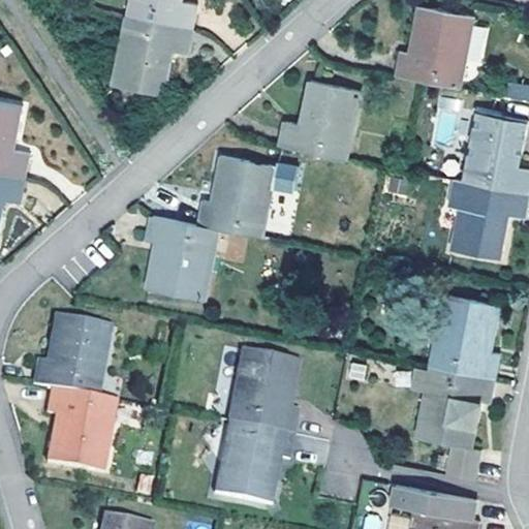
[(182,0),(127,0),(124,18),(191,29),(196,4),(182,0)]
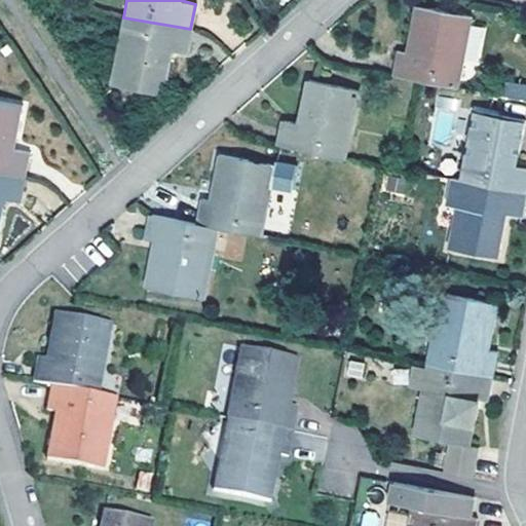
[(392,76),(457,89),(472,16),(415,6),(407,52),(397,50),(392,76)]
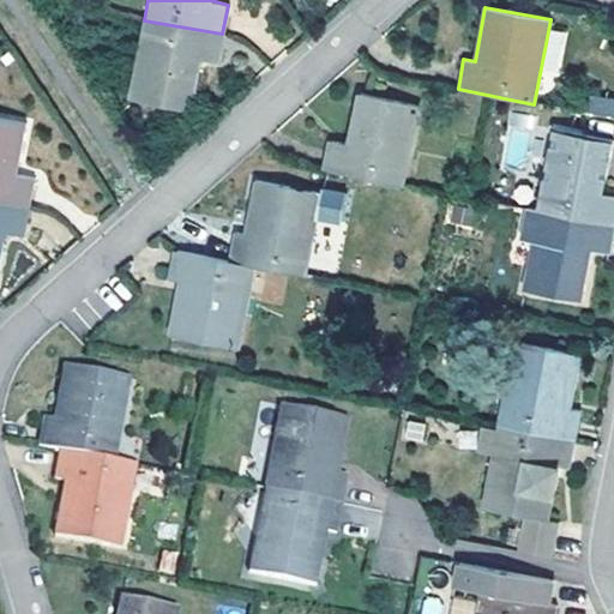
[(215,62),(222,34),(144,20),(126,96),(190,109),(200,60),(215,62)]
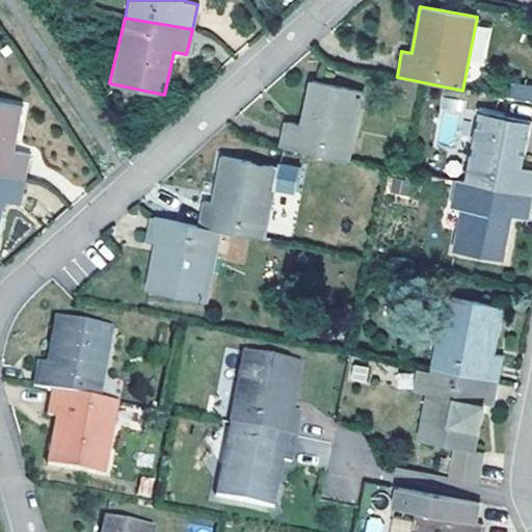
[(286,123),(282,145),(348,159),(362,92),(312,81),(302,126),(286,123)]
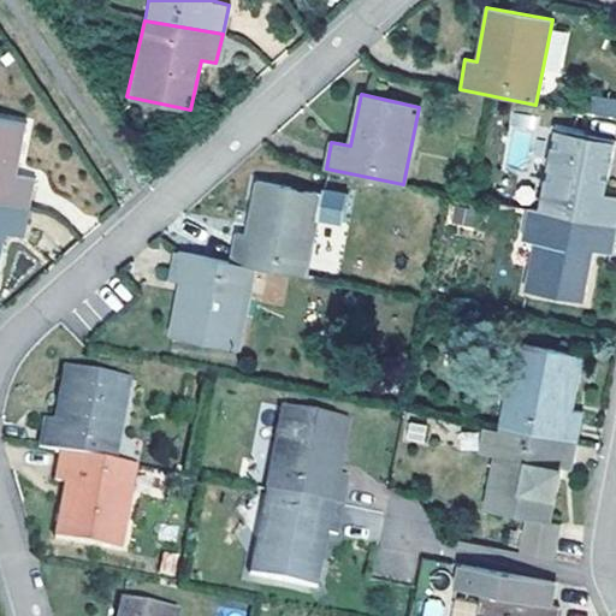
[(615,102),(593,99),(591,116),(615,119),(615,102)]
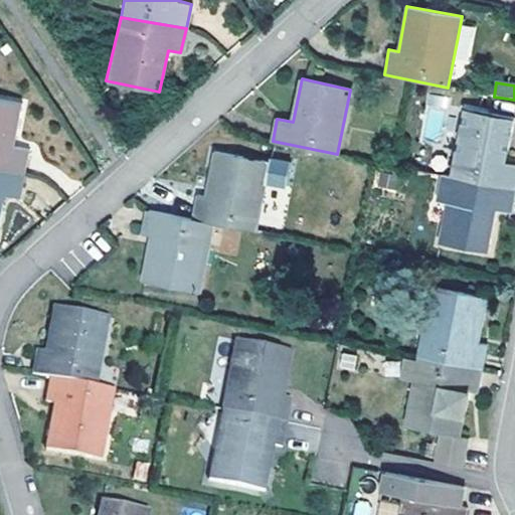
[(428,94),(420,137),(440,141),(448,97),(428,94)]
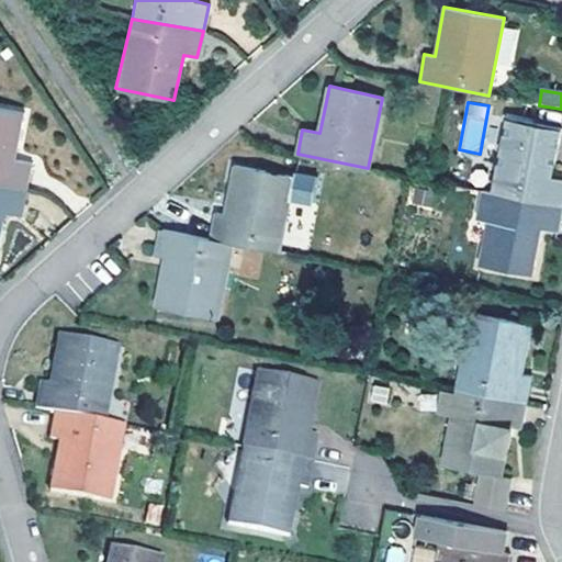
[(0,108),(0,184),(30,191),(34,164),(15,159),(24,112),(0,108)]
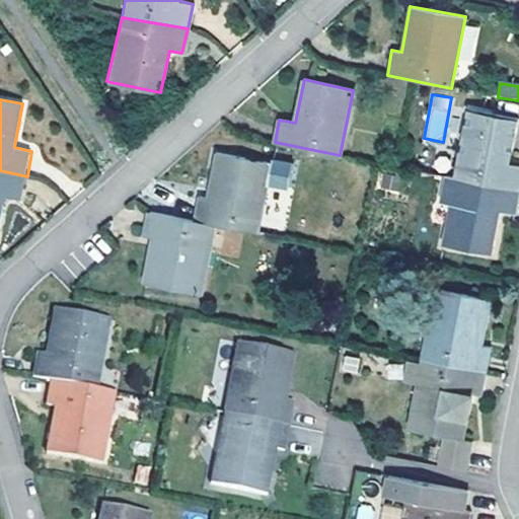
[(455,177),(518,190),(518,162),(510,161),(518,120),(468,109),(455,177)]
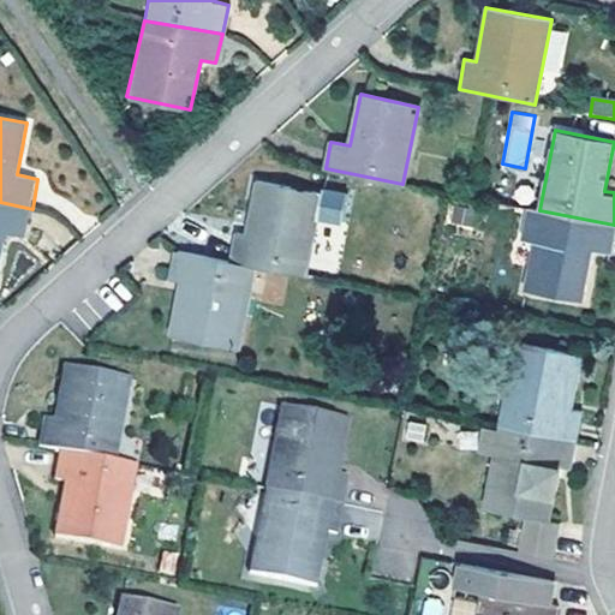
[(236,233),(230,262),(254,267),(306,278),(322,193),(255,181),(244,234),(236,233)]
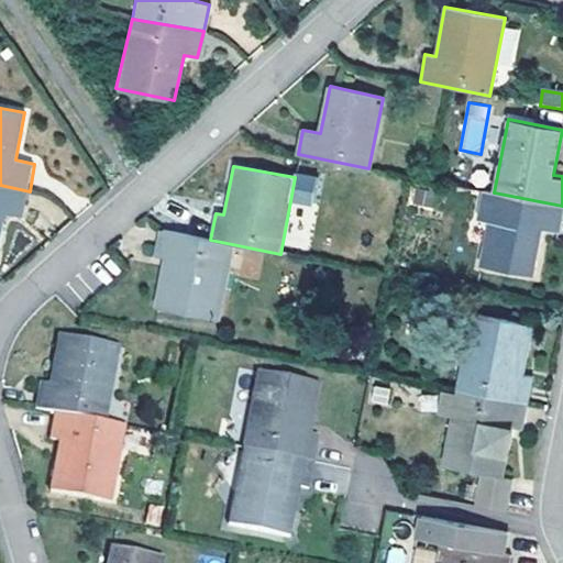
[(25,216),(30,191),(0,185),(0,243),(6,213),(25,216)]
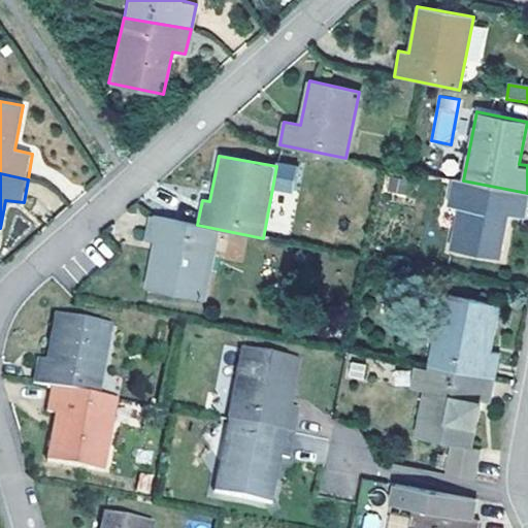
[(527,199),(527,193),(463,180),(450,249),(500,259),(509,215),(524,218),(527,199)]
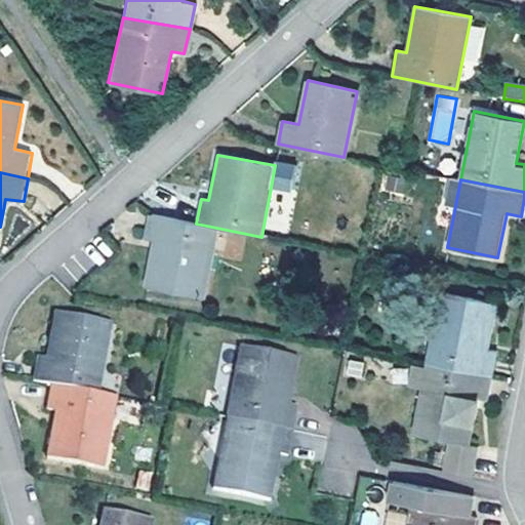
[(203,296),(216,228),(196,224),(174,219),(152,215),(147,239),(155,241),(147,285),(203,296)]
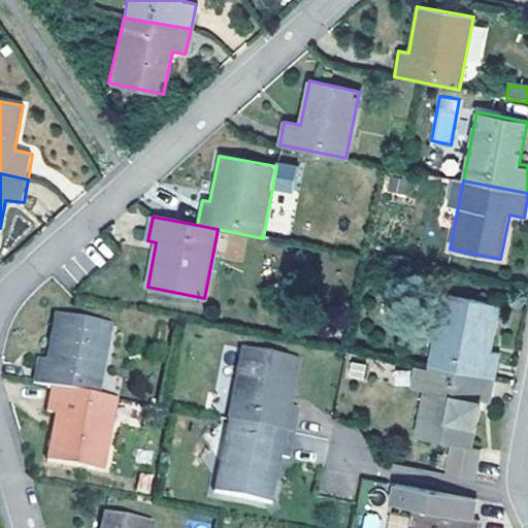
[(500,305),(441,294),(428,366),(494,378),(499,354),(491,351),(500,305)]
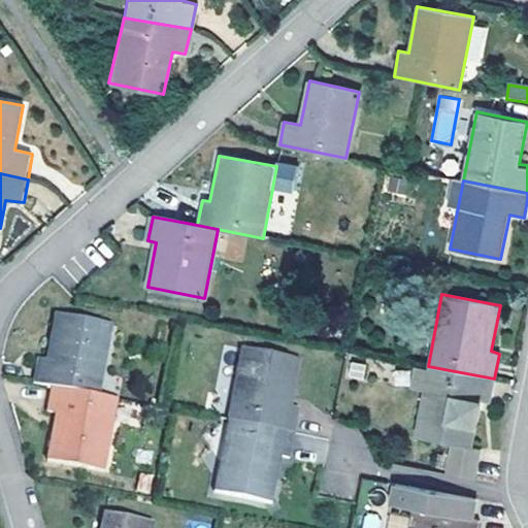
[(36,359),(32,382),(52,386),(98,395),(111,324),(55,314),(45,360),(36,359)]
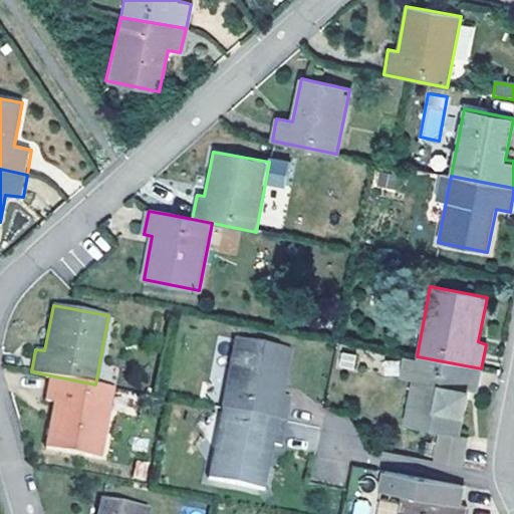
[(291,351),(236,340),(222,410),(285,423),(290,398),(282,396),(283,390),(291,351)]
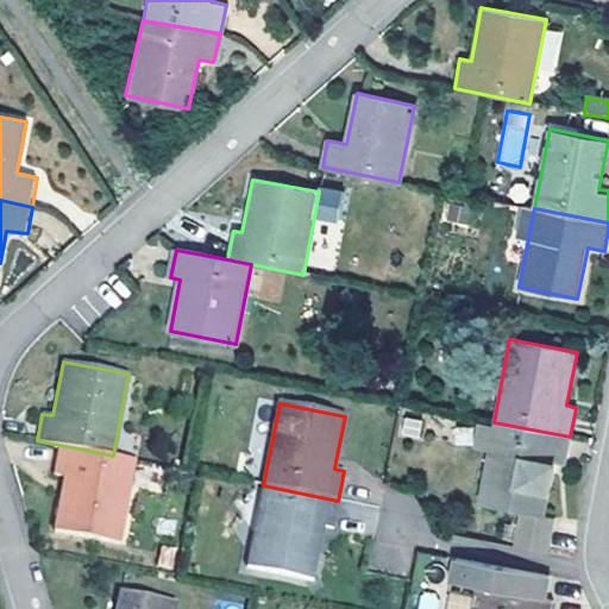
[(545,516),(556,463),(564,464),(570,437),(494,422),(478,419),(473,445),(488,447),(478,503),(522,512),(515,546),(548,553),(556,519),(545,516)]
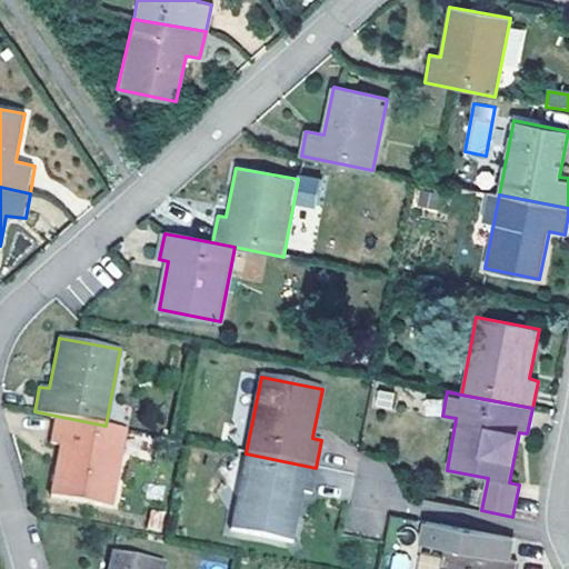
[(111,507),(125,429),(106,426),(56,416),(50,443),(60,447),(50,495),(111,507)]
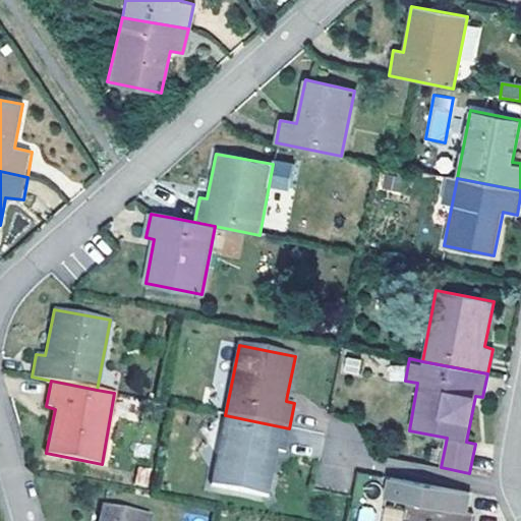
[(284,452),(289,428),(225,415),(211,483),(266,496),(276,451),(284,452)]
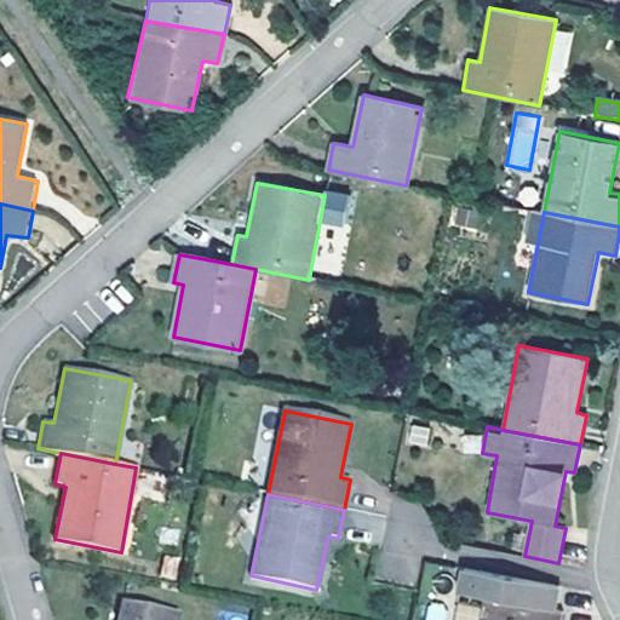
[(177,581),(182,562),(166,560),(162,578),(177,581)]
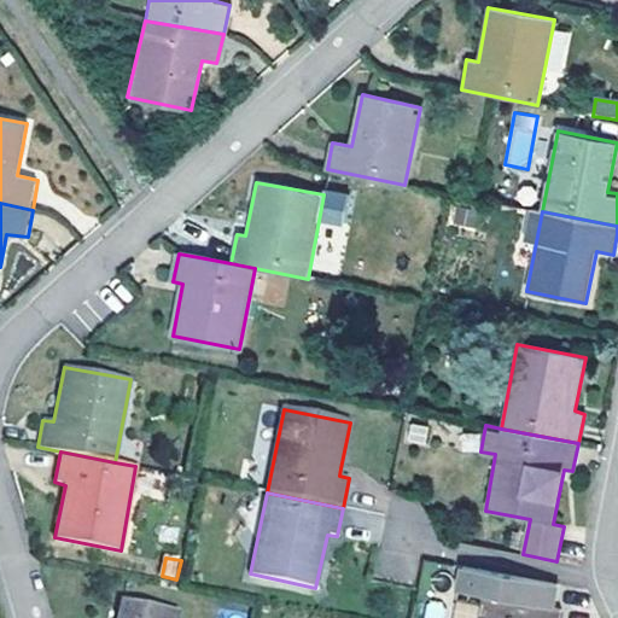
[(478,617),(558,617),(560,608),(553,607),(557,583),(462,565),(458,588),(484,593),(478,617)]
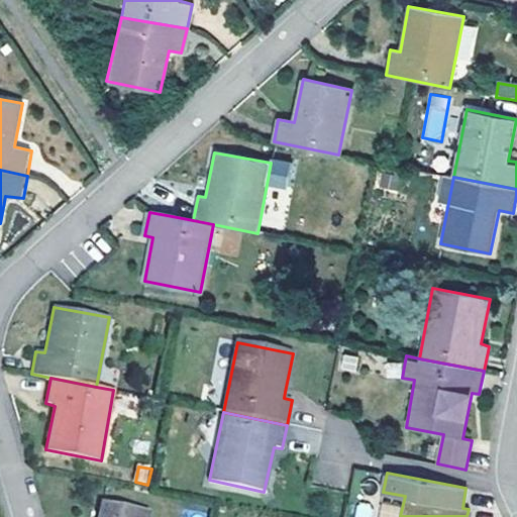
[(147,516),(149,511),(102,501),(98,516),(147,516)]
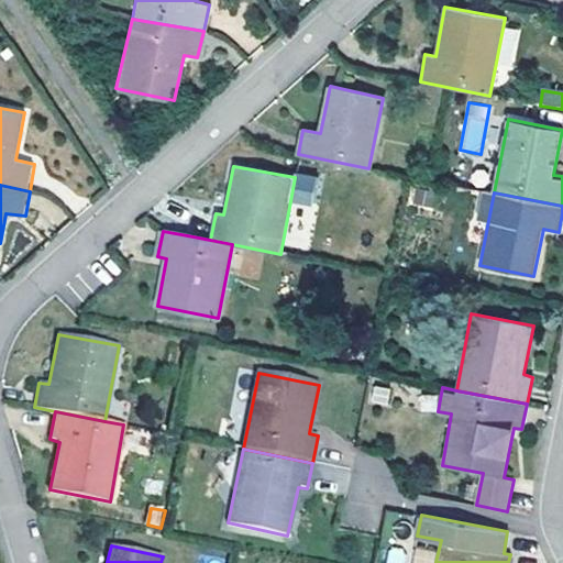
[(434,562),(438,552),(417,547),(411,562),(434,562)]
